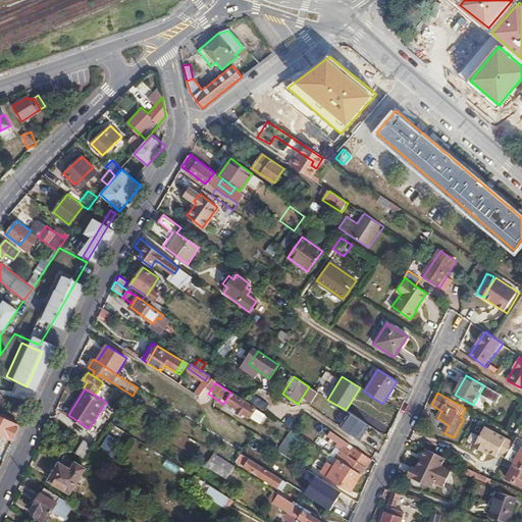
[(256,409),(233,395),(225,405),(238,413),(235,417),(241,421),(244,417),(249,420),(256,409)]
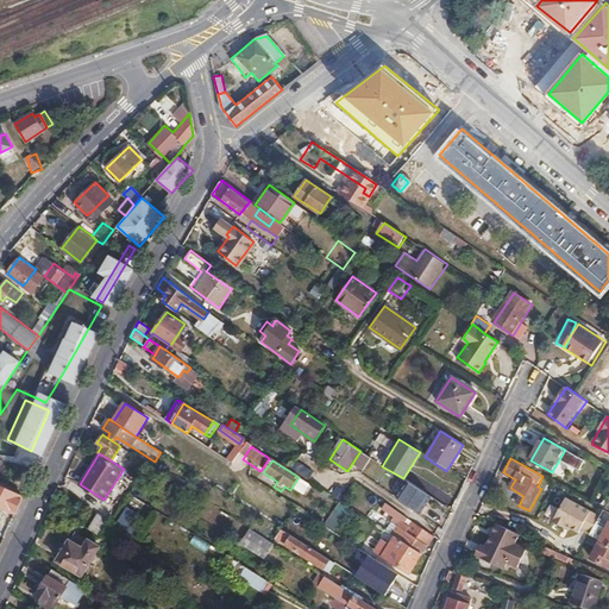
[(440,490),(452,475),(446,471),(432,462),(421,478),(440,490)]
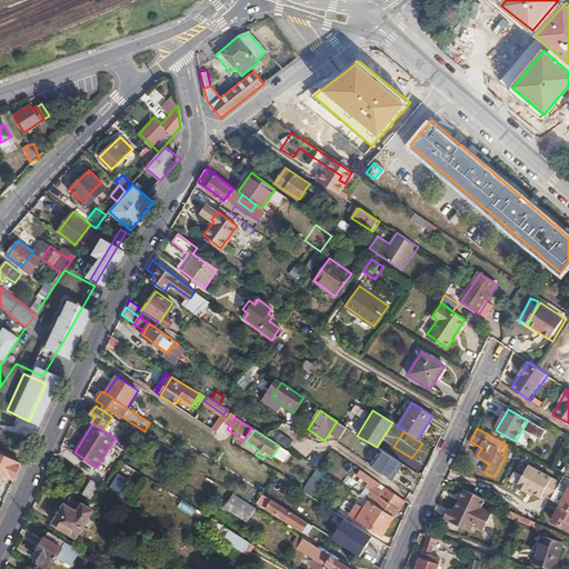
[(279,432),(275,439),(289,448),(293,441),(279,432)]
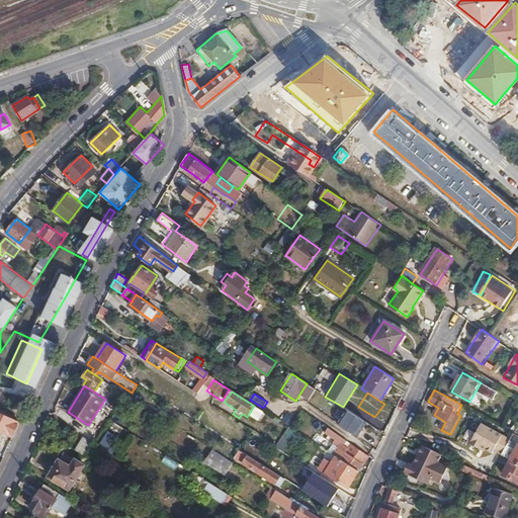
[(347,409),(338,423),(359,436),(368,423),(347,409)]
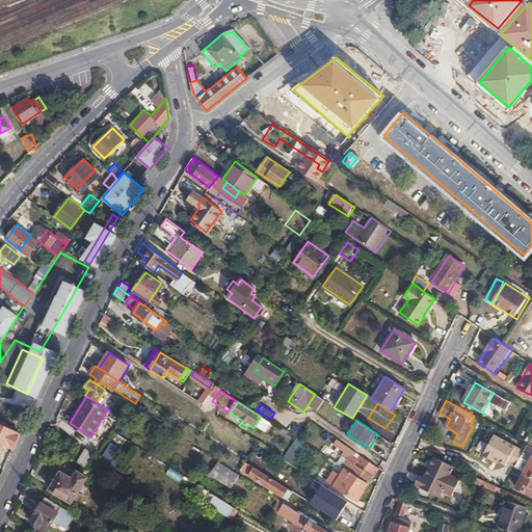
[(14,448),(20,433),(0,423),(0,452),(4,444),(14,448)]
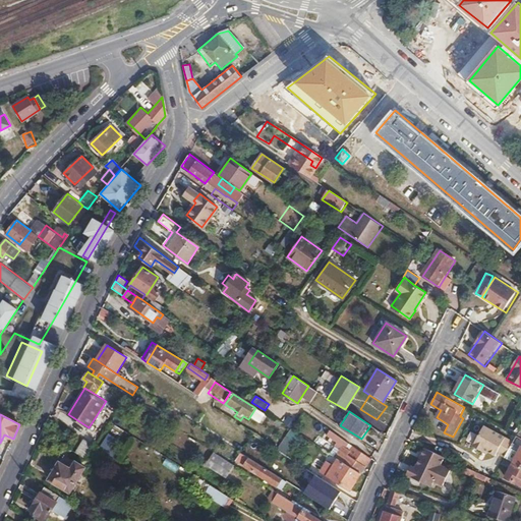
[(474,446),(503,460),(513,440),(484,425),(474,446)]
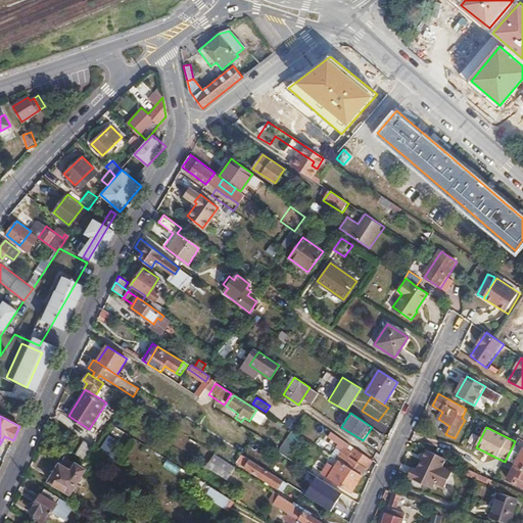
[(279,454),(292,459),(302,437),(289,431),(279,454)]
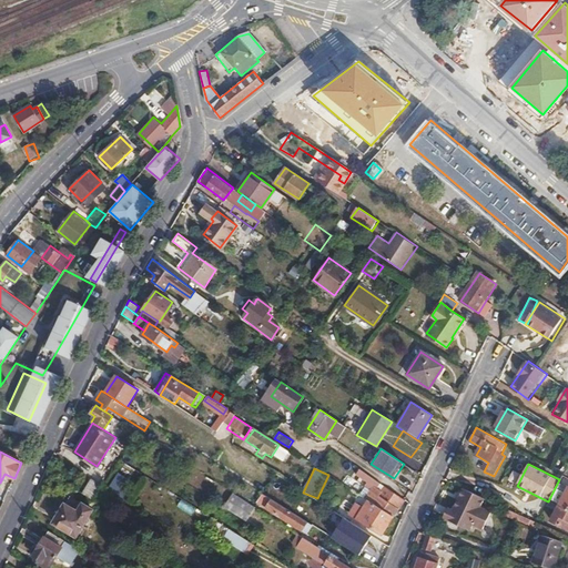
[(394,515),(404,499),(382,483),(361,468),(357,474),(368,480),(365,486),(372,490),(367,498),(394,515)]
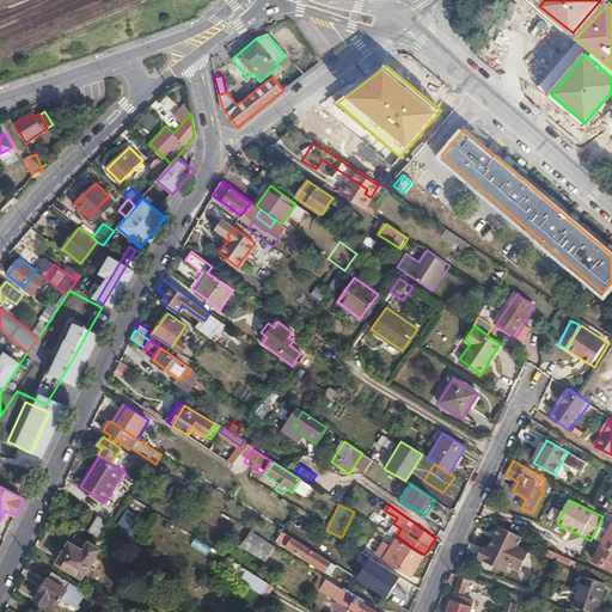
[(611,514),(607,512),(605,514),(594,536),(605,542),(595,561),(611,569),(611,514)]
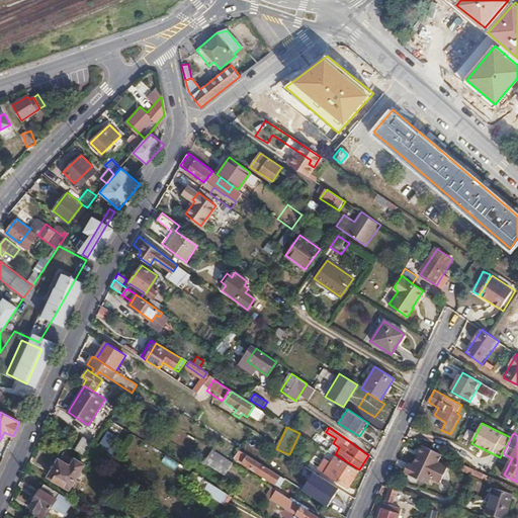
[(82,436),(74,449),(79,452),(85,456),(93,443),(82,436)]
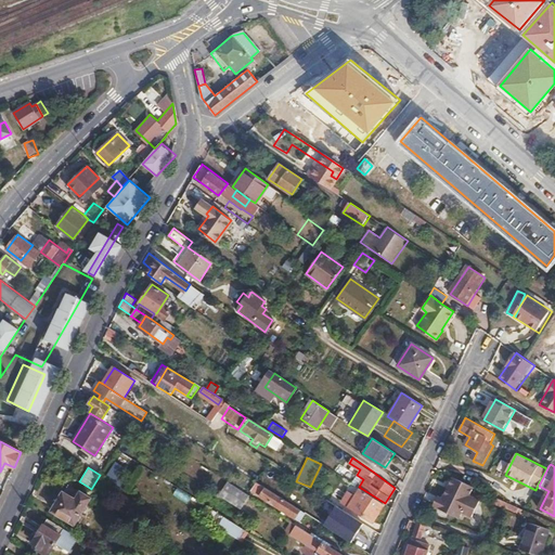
[(475,487),(453,477),(443,499),(439,497),(434,505),(460,518),(462,512),(473,516),(481,501),(470,495),(475,487)]
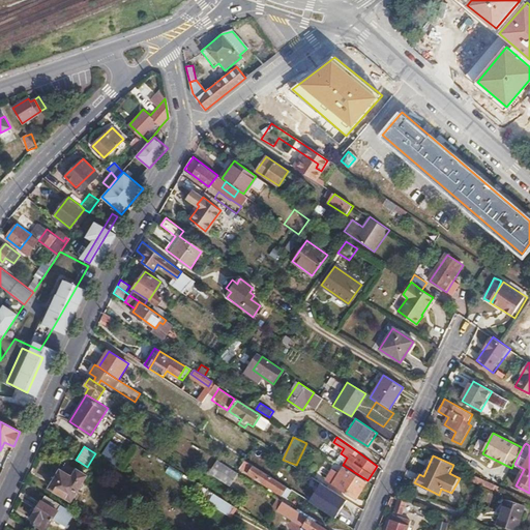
[(209,472),(230,486),(238,473),(217,460),(209,472)]
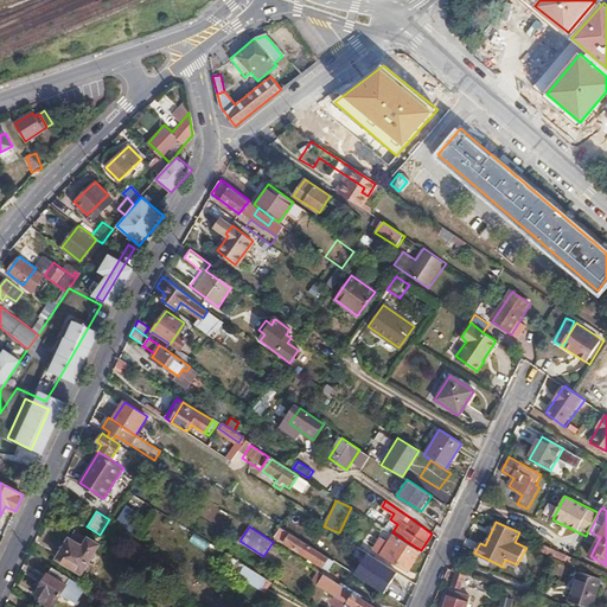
[(323,566),(328,557),(292,535),(281,526),(274,536),(323,566)]
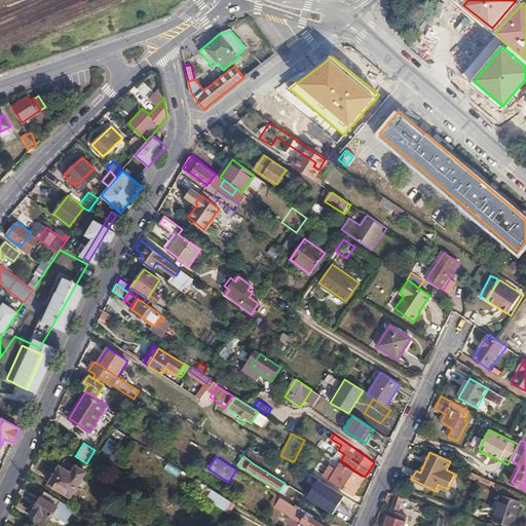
[(353,494),(365,477),(340,461),(335,458),(324,476),(353,494)]
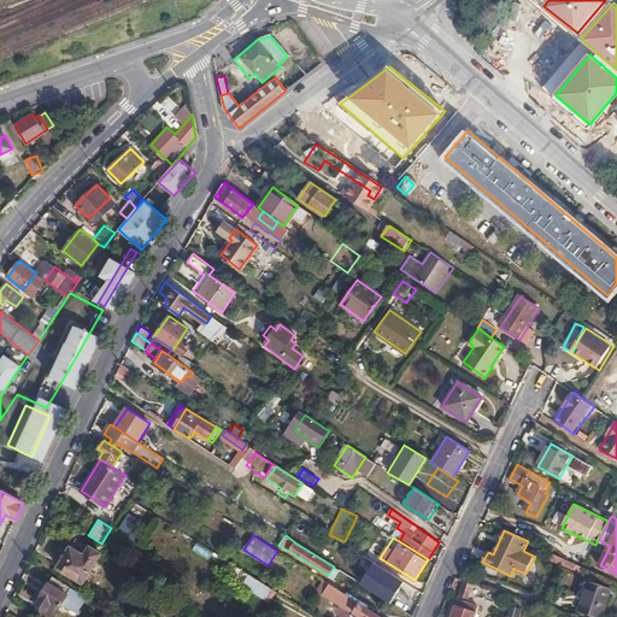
[(101,544),(94,539),(89,547),(76,539),(59,566),(83,582),(105,546),(101,544)]
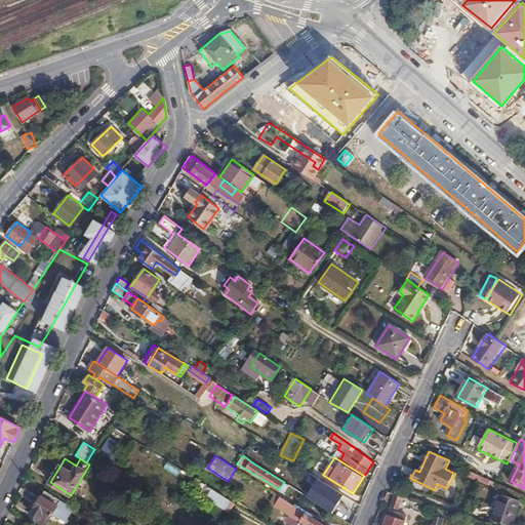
[(483,482),(485,477),(468,470),(466,475),(483,482)]
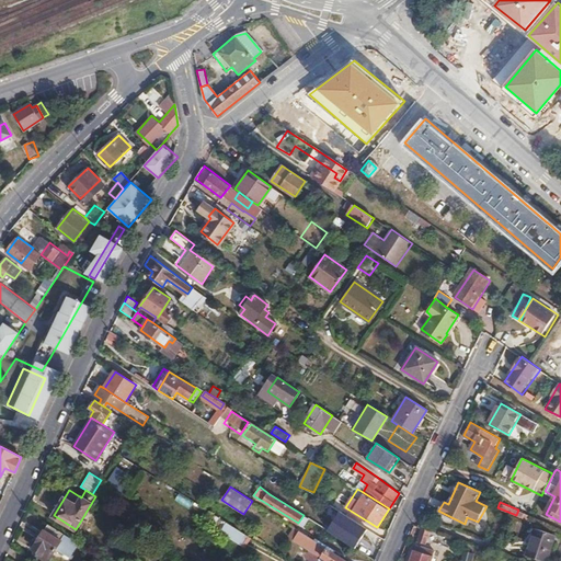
[(127,505),(123,513),(132,519),(137,512),(127,505)]
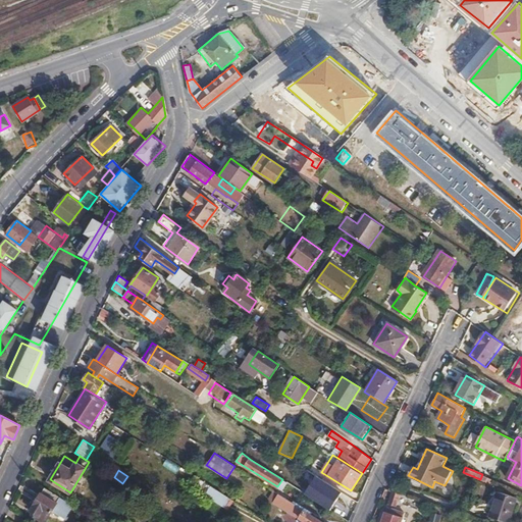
[(342,505),(348,496),(313,473),(307,483),(342,505)]
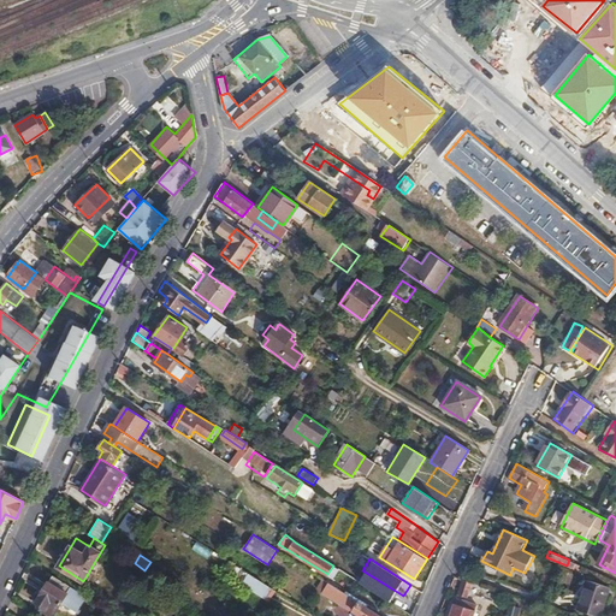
[(266,600),(274,588),(249,573),(243,585),(266,600)]
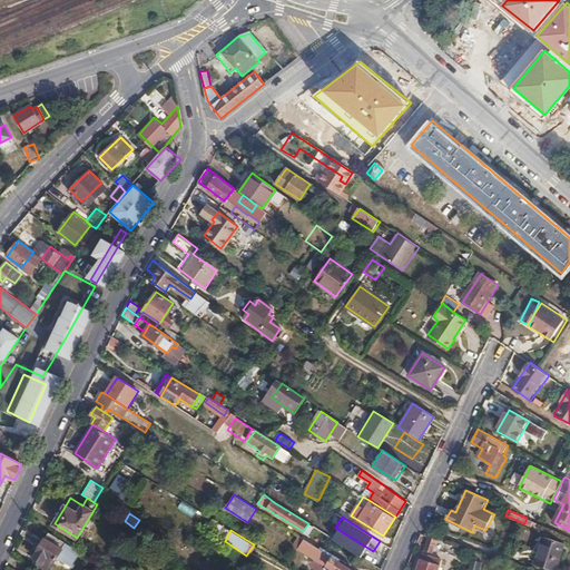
[(79,551),(48,532),(33,557),(40,561),(39,564),(47,569),(48,569),(57,557),(70,566),(79,551)]
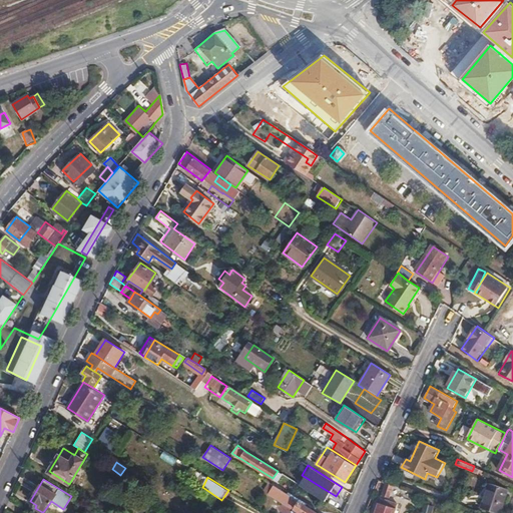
[(318,512),(269,482),(266,489),(301,512),(300,512),(318,512)]
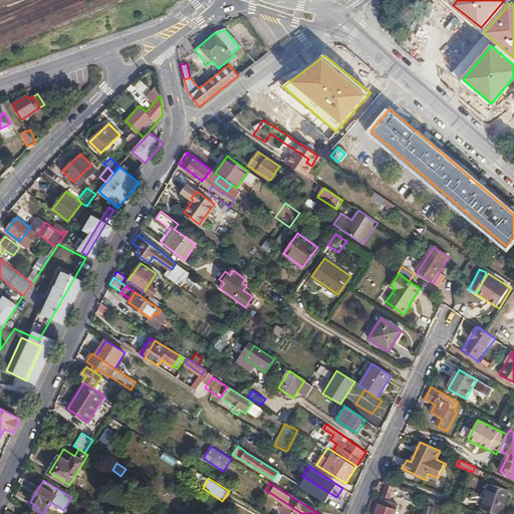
[(390,498),(394,486),(387,483),(381,496),(390,498)]
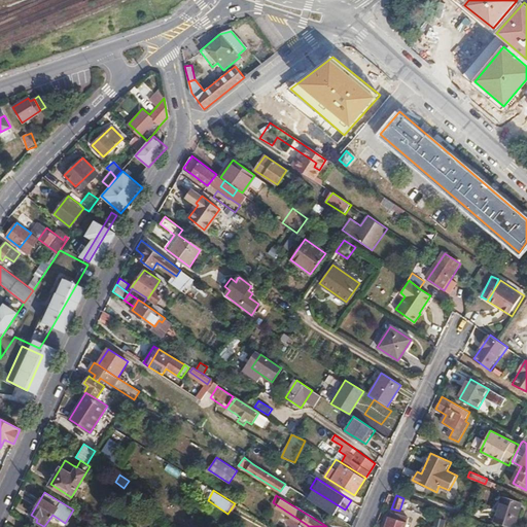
[(508,526),(515,526),(524,503),(504,497),(496,523),(508,526)]
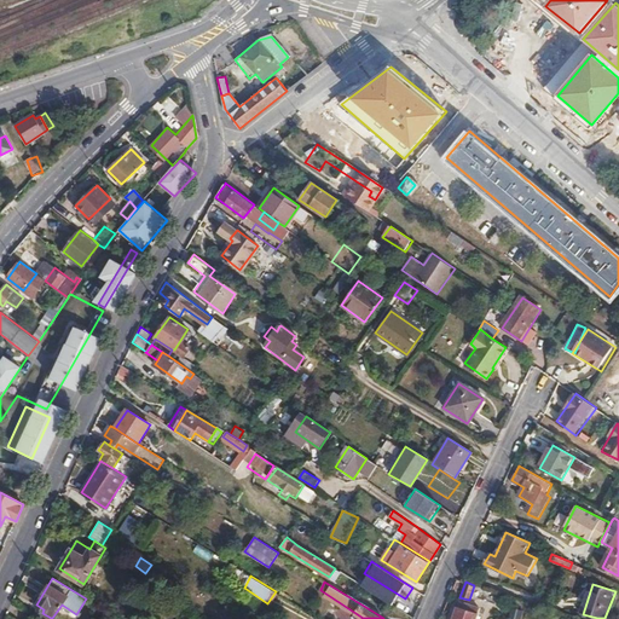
[(476,618),(480,608),(458,602),(452,618),(450,618),(476,618)]
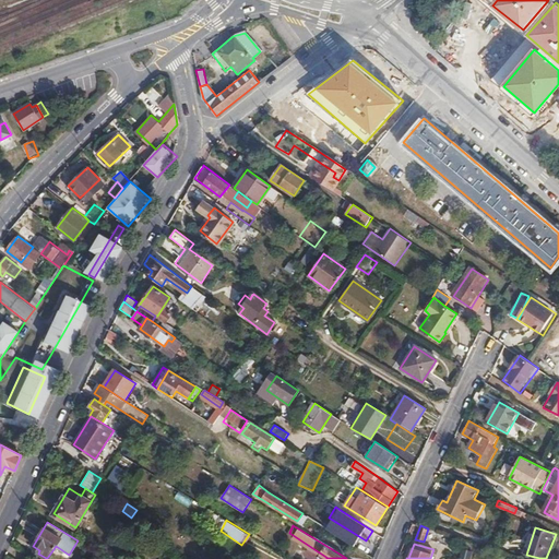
[(472,558),(475,554),(464,549),(460,558),(472,558)]
